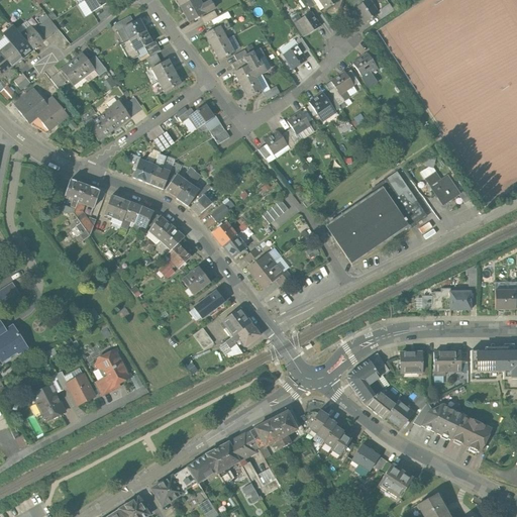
[(104,0),(86,0),(85,1),(92,12),(106,3),(104,0)]
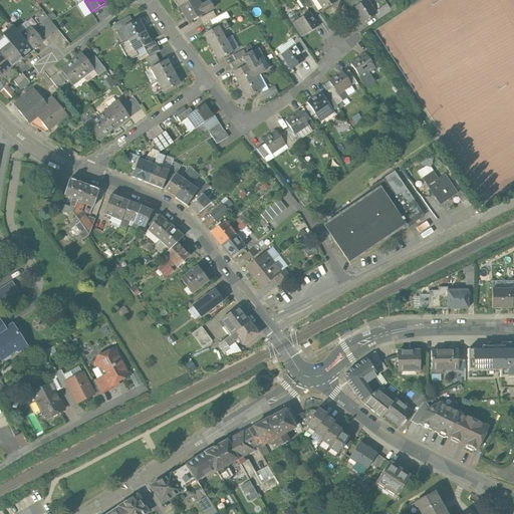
[(202,7),(198,0),(192,0),(180,7),(183,13),(182,13),(187,23),(205,13),(213,9),(210,2),(202,5),(203,7),(202,7)]
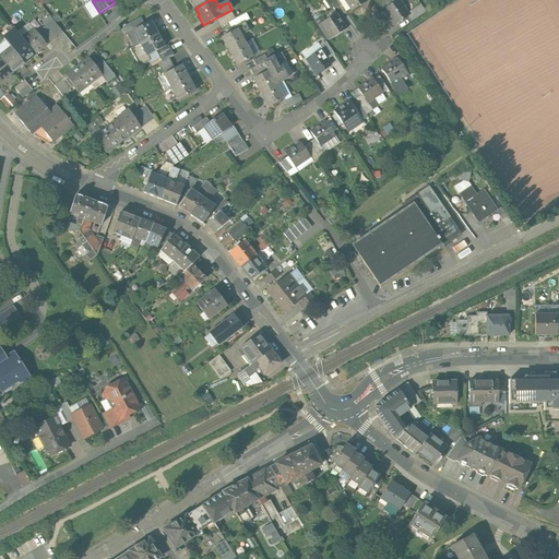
[(366,0),(346,0),(349,2),(347,4),(353,11),(367,1),(366,0)]
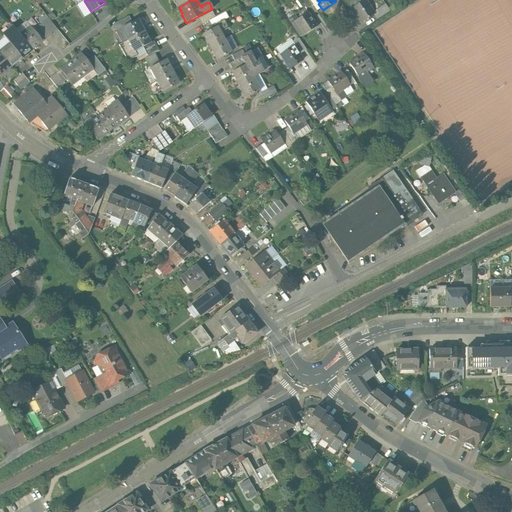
[(365,0),(359,4),(358,2),(360,0),(346,0),(362,23),(374,15),(374,14),(373,12),(365,0)]
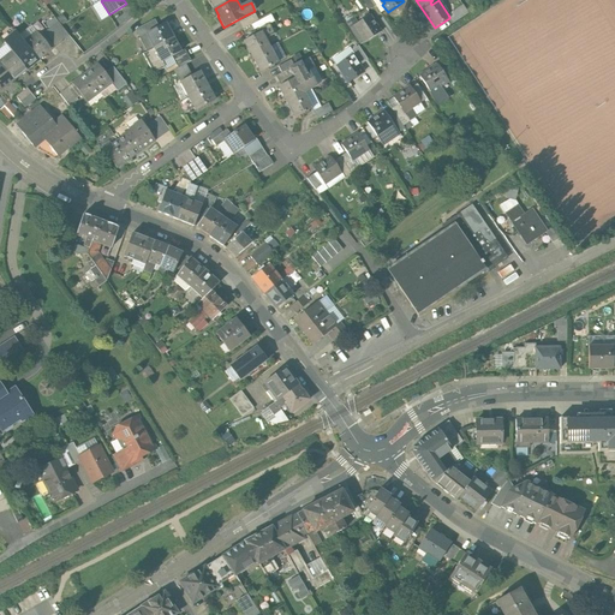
[(463,5),(448,15),(449,17),(449,18),(453,24),(469,15),(463,5)]
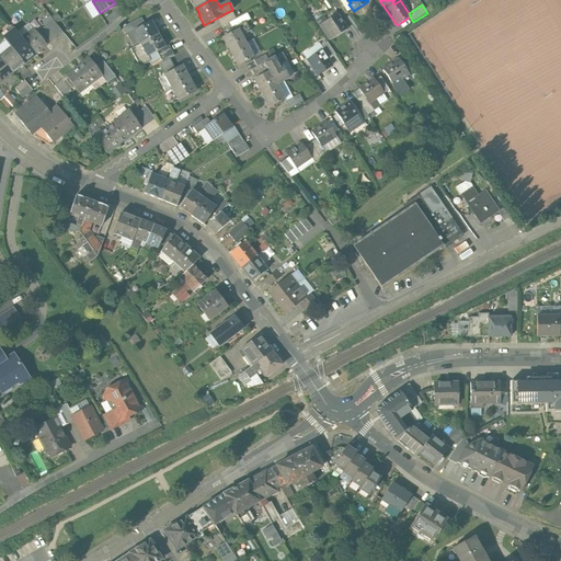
[(232,30),(228,32),(230,34),(222,38),(230,53),(245,44),(241,36),(250,32),(245,23),(250,20),(247,14),(229,23),(232,30)]
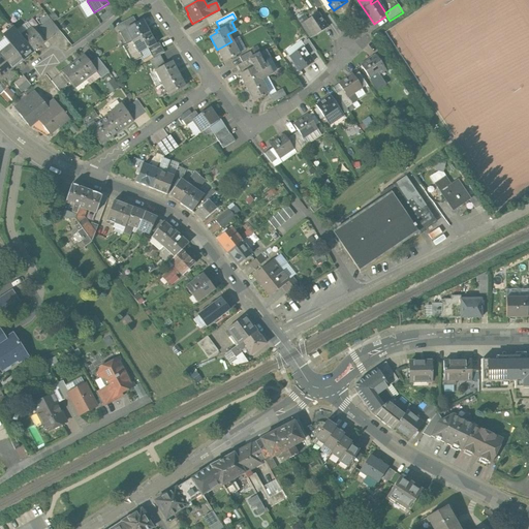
[(318,14),(306,22),(310,28),(308,30),(313,37),(327,28),(318,14)]
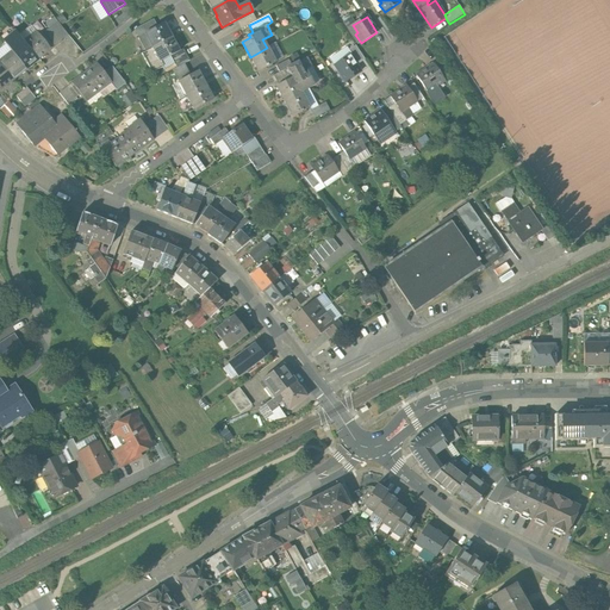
[(153,20),(135,31),(138,38),(157,27),(153,20)]
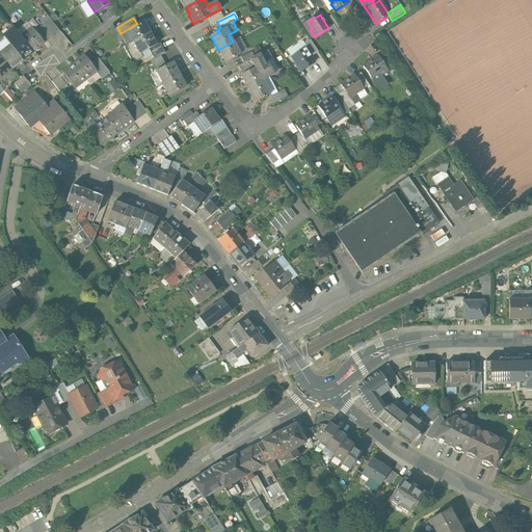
[(50,19),(37,29),(47,41),(60,31),(50,19)]
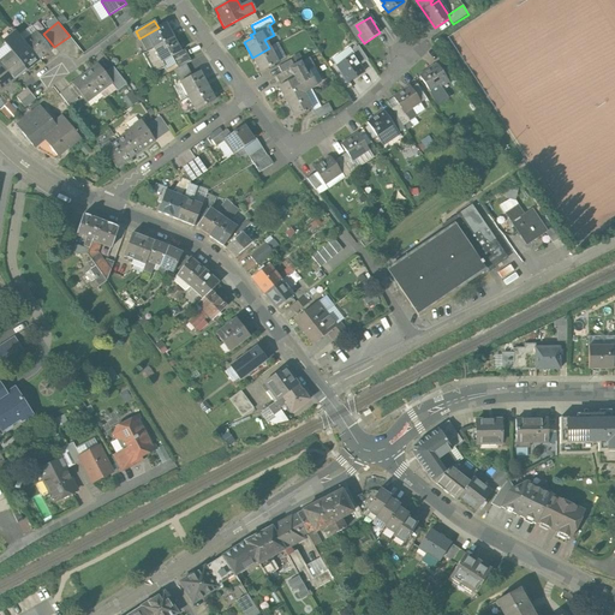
[(159,28),(139,39),(148,53),(173,39),(165,24),(159,28)]
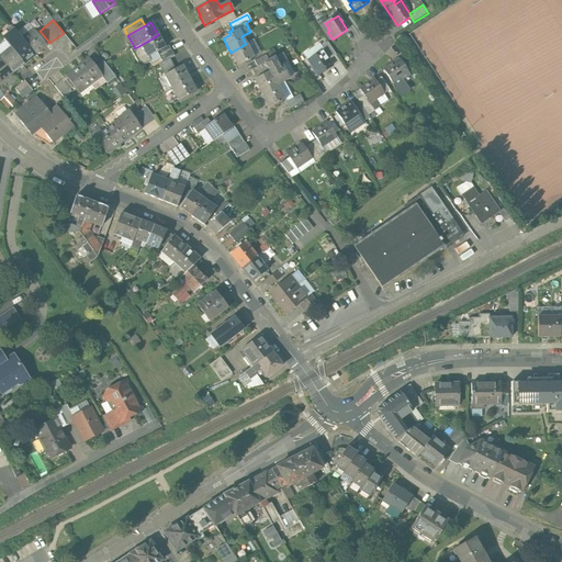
[(24,42),(15,31),(4,40),(12,51),(24,65),(35,55),(24,42)]
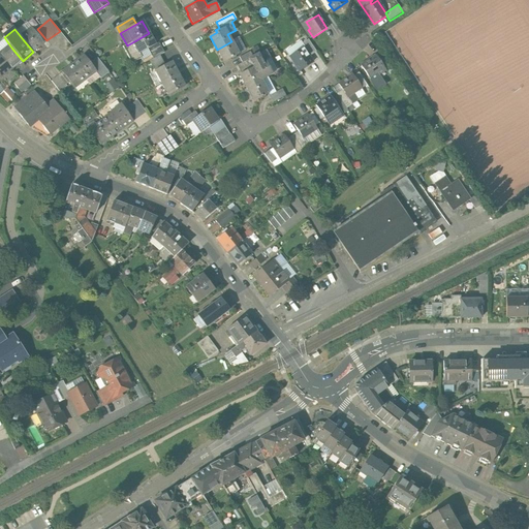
[(43,43),(33,30),(23,39),(33,52),(43,43)]
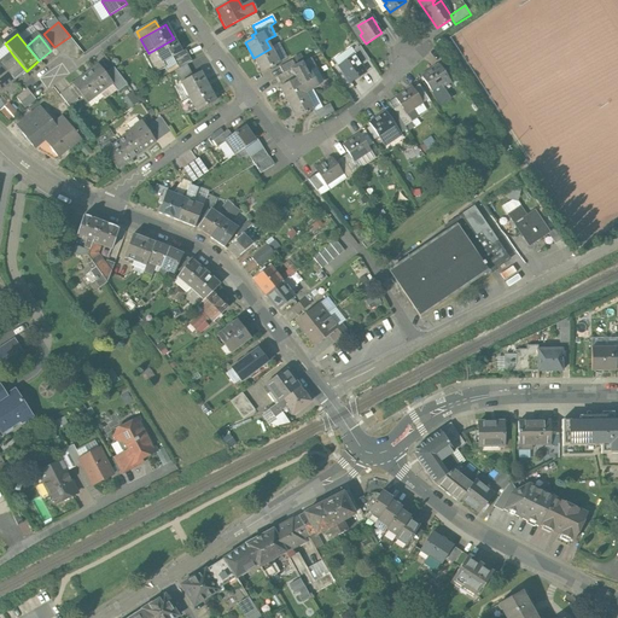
[(149,53),(144,56),(155,75),(165,69),(163,63),(172,57),(181,52),(174,39),(149,53)]
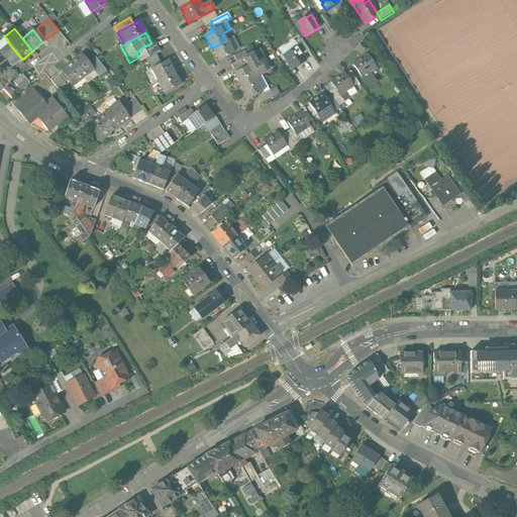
[(226,40),(212,48),(219,62),(233,54),(226,40)]
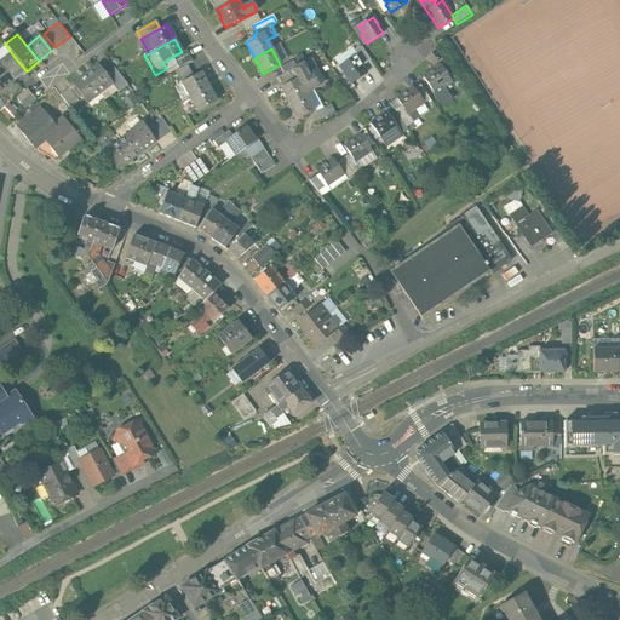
[(182,52),(172,57),(179,70),(193,63),(185,50),(182,52)]
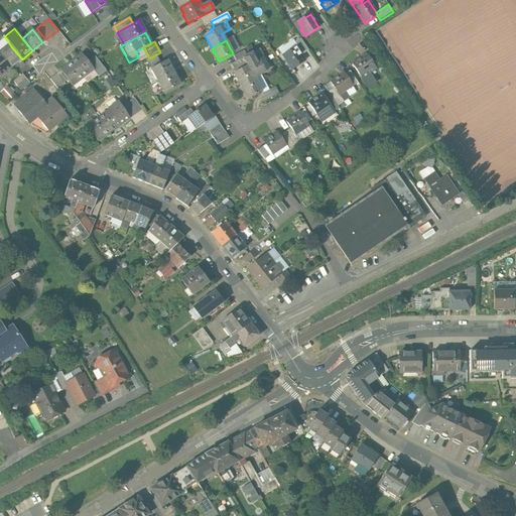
[(22,59),(11,46),(1,54),(12,68),(22,59)]
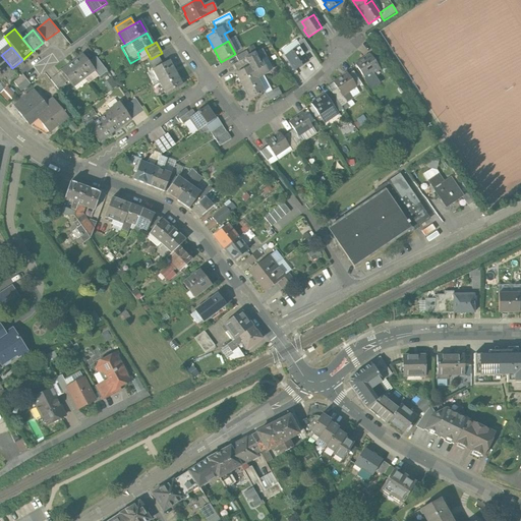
[(298,48),(287,55),(291,62),(290,63),(294,70),(307,61),(298,48)]
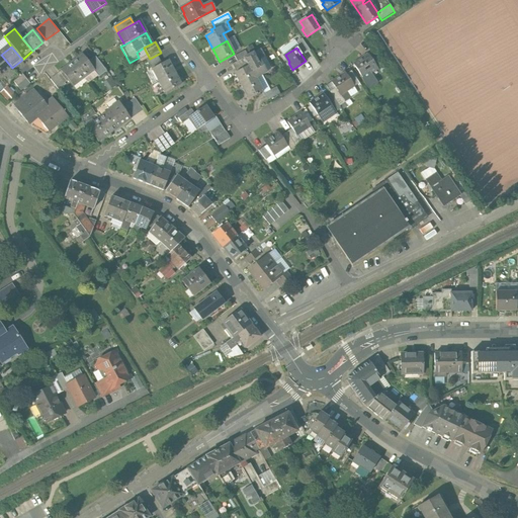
[(245,51),(235,57),(238,62),(244,59),(248,56),(245,51)]
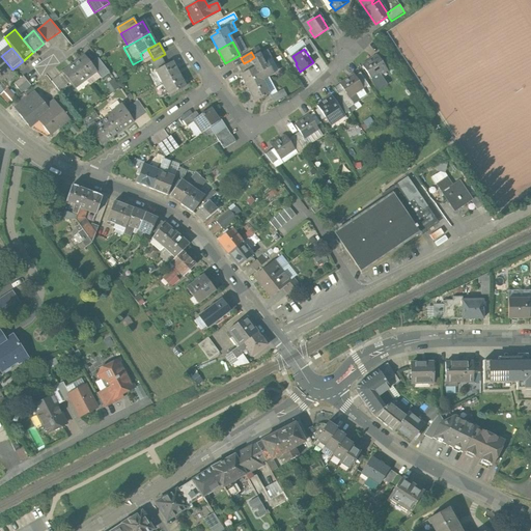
[(254,57),(250,60),(254,68),(255,67),(262,81),(274,75),(273,74),(270,75),(268,71),(271,70),(267,61),(264,62),(260,54),(254,57)]
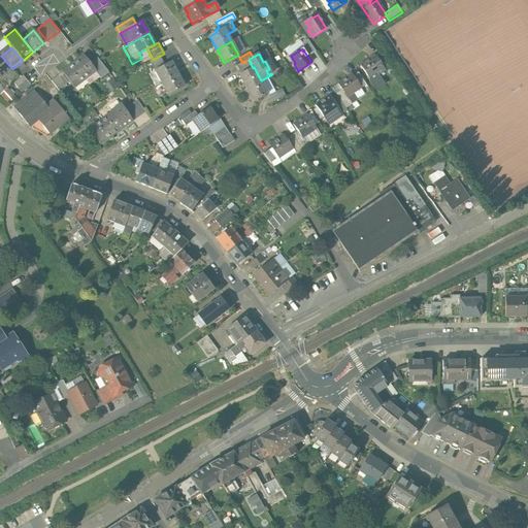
[(12,69),(1,56),(0,57),(0,77),(1,78),(12,69)]
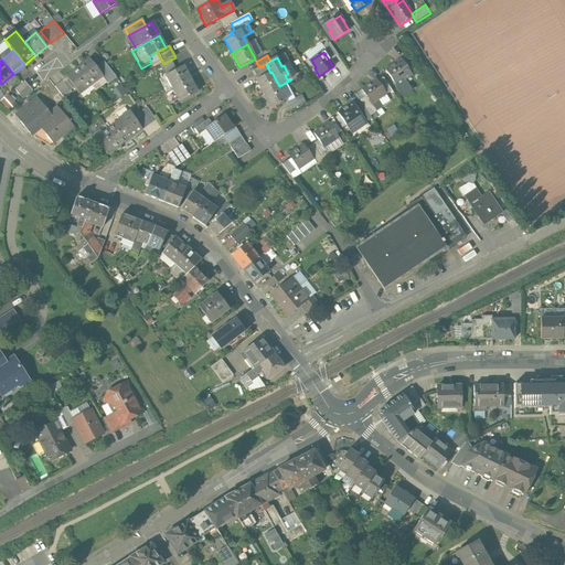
[(89,60),(78,68),(89,84),(102,75),(89,60)]
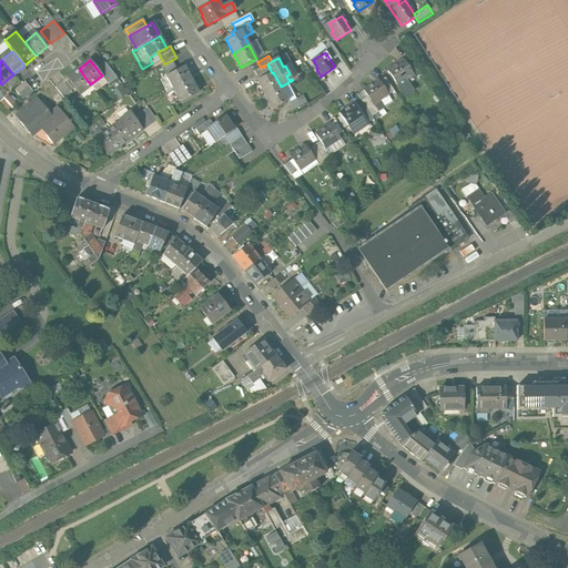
[(403,61),(388,70),(397,82),(404,78),(405,80),(413,74),(403,61)]
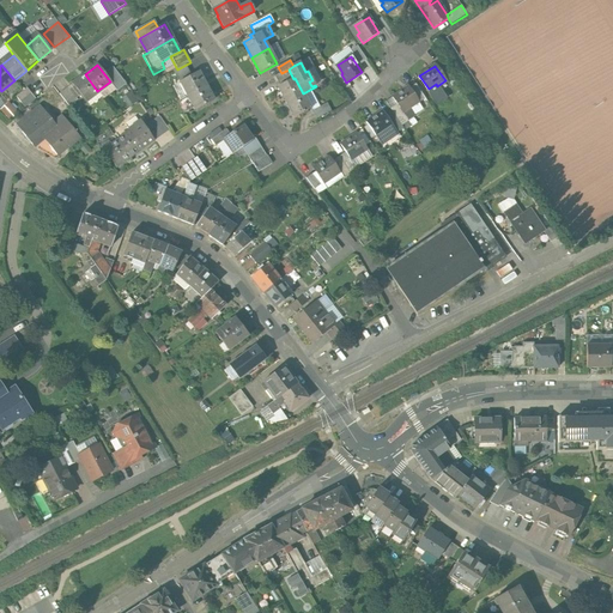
[(198,73),(181,83),(188,97),(206,87),(198,73)]
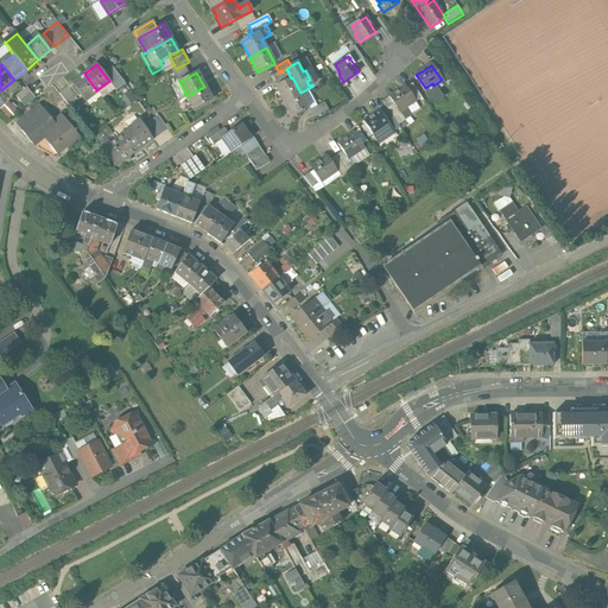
[(84,74),(73,83),(84,100),(96,90),(84,74)]
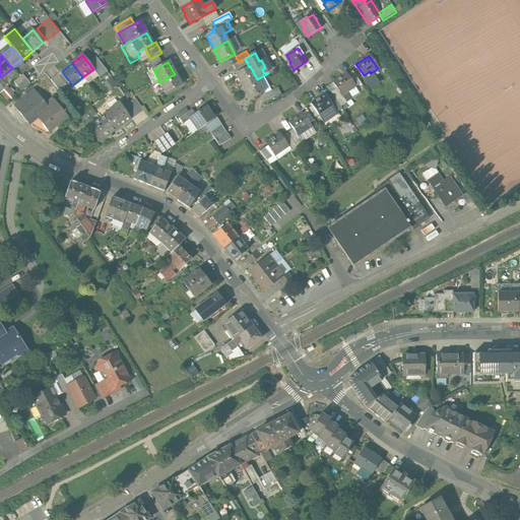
[(249,67),(236,74),(243,87),(257,79),(250,66),(249,67)]
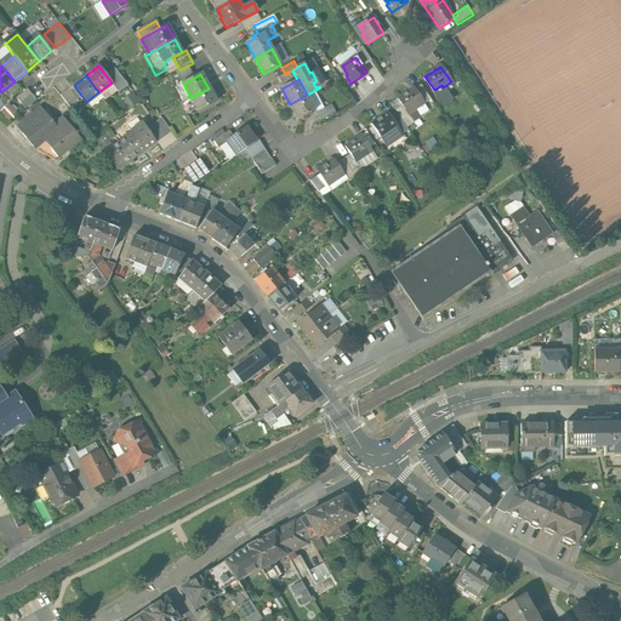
[(69,89),(60,95),(70,108),(79,102),(69,89)]
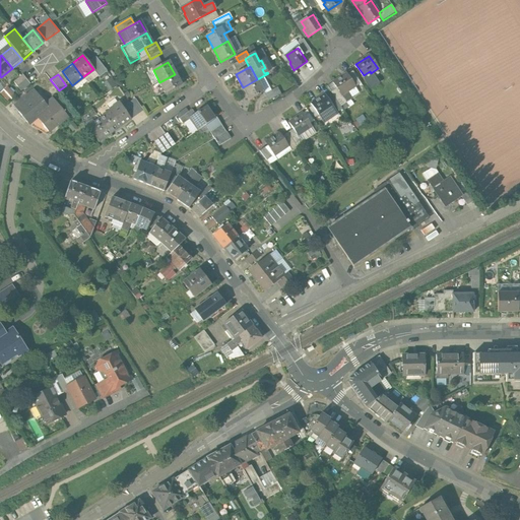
[(175,74),(159,82),(167,93),(181,85),(175,74)]
